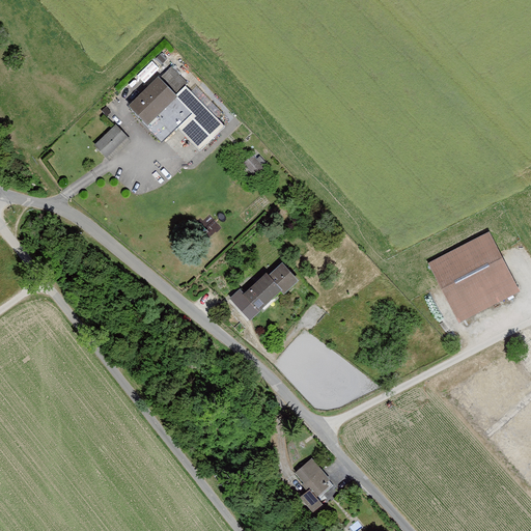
[(157,75),(129,105),(149,126),(178,96),(157,75)]
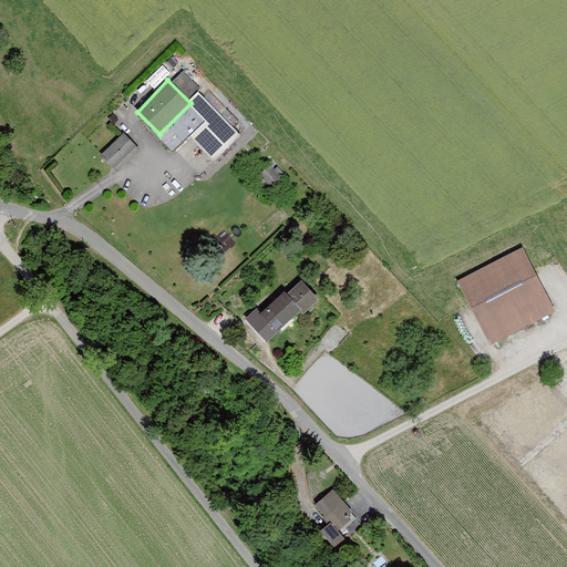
[(202,92),(191,103),(160,134),(157,136),(173,152),(189,136),(215,162),(244,133),(202,92)]
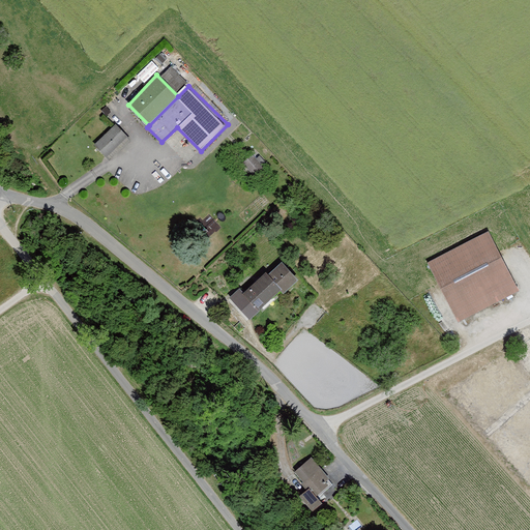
[(126,135),(114,123),(93,144),(107,156),(126,135)]
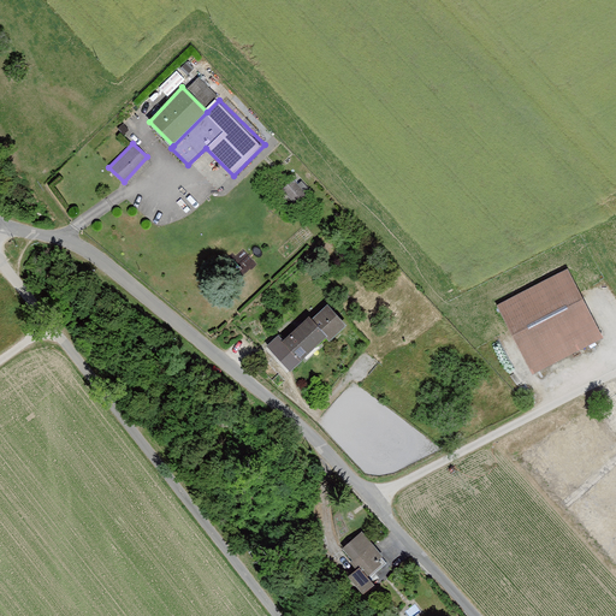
[(304,179),(285,183),(288,199),(307,195),(304,179)]
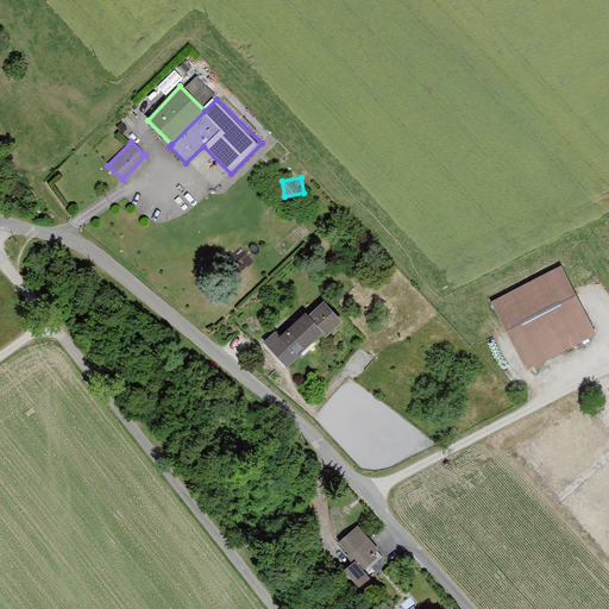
[(557,267),(494,300),(529,372),(592,337),(557,267)]
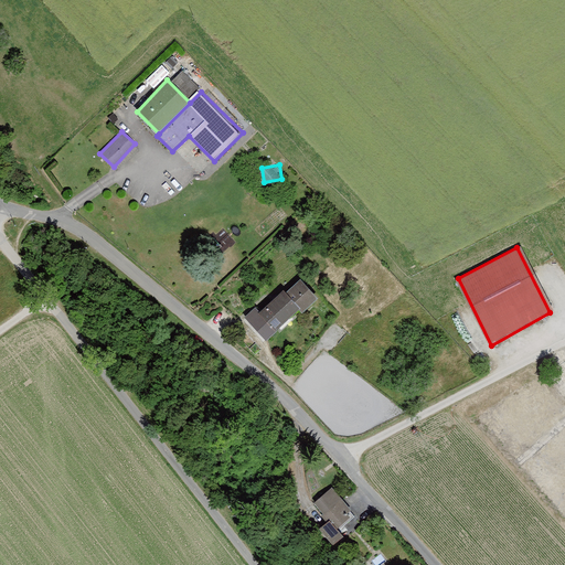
[(245,318),(267,341),(300,309),(305,312),(320,298),(298,279),(286,291),(283,289),(262,310),(256,306),(245,318)]
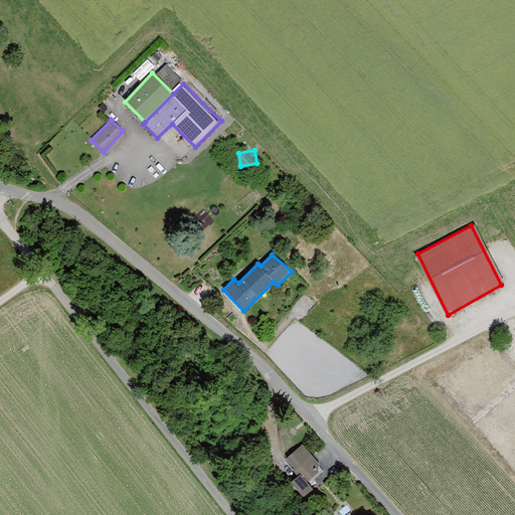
[(324,470),(302,444),(288,458),(301,475),(293,482),(305,497),(317,488),(311,482),(324,470)]
